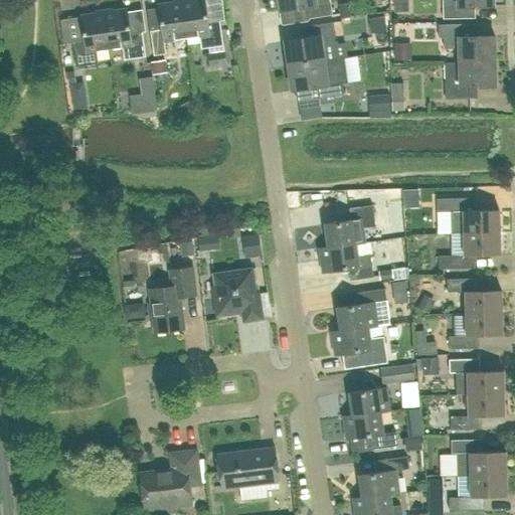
[(164,42),(186,38),(181,0),(178,0),(173,1),(173,3),(158,5),(162,29),(150,31),(154,56),(166,54),(164,42)]
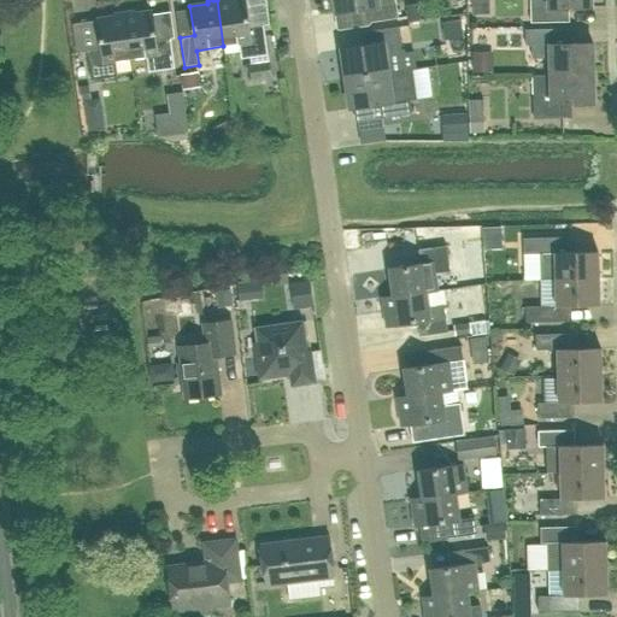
[(217,0),(223,46),(239,45),(241,59),(268,56),(263,25),(248,28),(245,0),(228,0),(227,0),(217,0)]
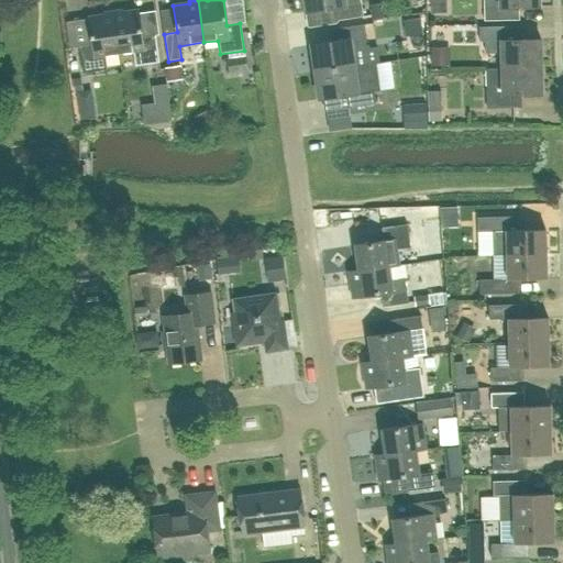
[(360,0),(304,0),(306,12),(334,9),(335,21),(363,17),(360,0)]
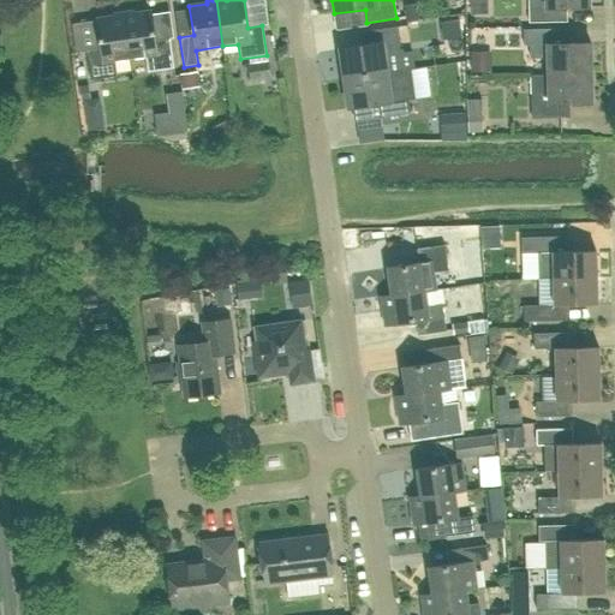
[(559,9),(589,7),(589,0),(529,0),(530,23),(559,22),(559,9)]
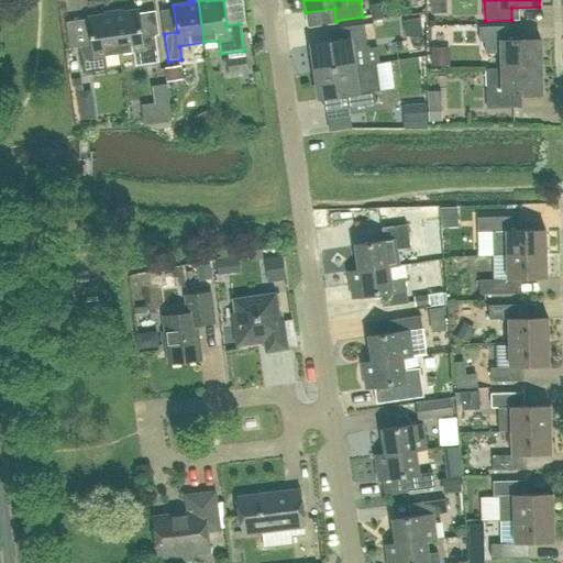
[(379,6),(371,8),(372,19),(381,18),(379,6)]
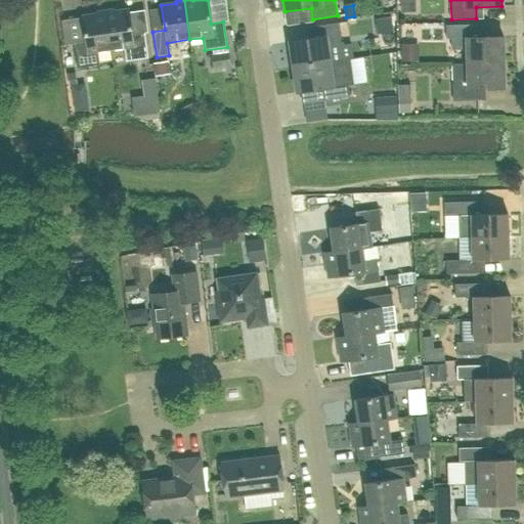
[(105,10),(111,50),(125,48),(126,61),(148,58),(144,33),(132,35),(129,9),(114,11),(114,9),(105,10)]
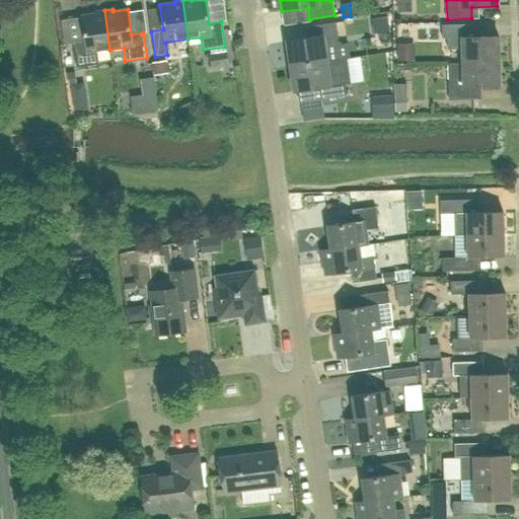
[(96,52),(109,50),(104,10),(96,12),(96,13),(81,15),(85,41),(73,43),(76,68),(98,65),(96,52)]
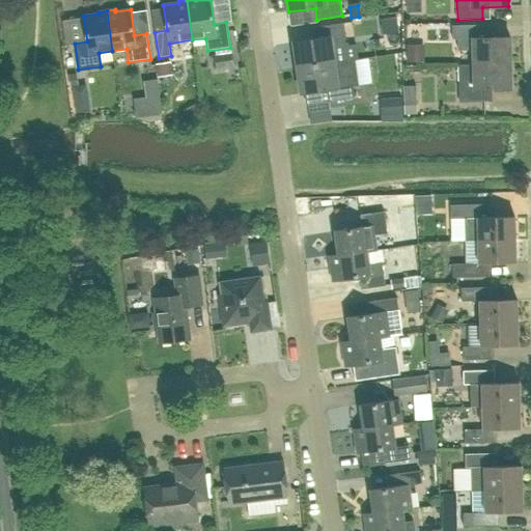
[(396,17),(380,20),(382,35),(398,32),(396,17)]
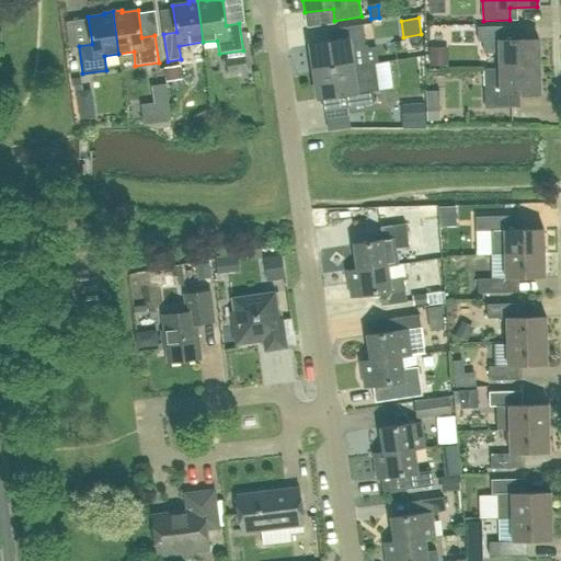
[(338,41),(310,45),(313,72),(353,67),(351,52),(366,49),(363,25),(335,29),(338,41)]
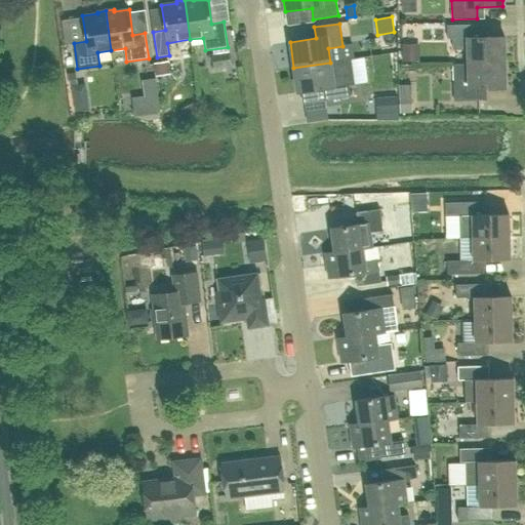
[(468,64),(505,63),(503,37),(478,38),(478,25),(447,26),(447,39),(452,39),(452,50),(468,49),(468,64)]
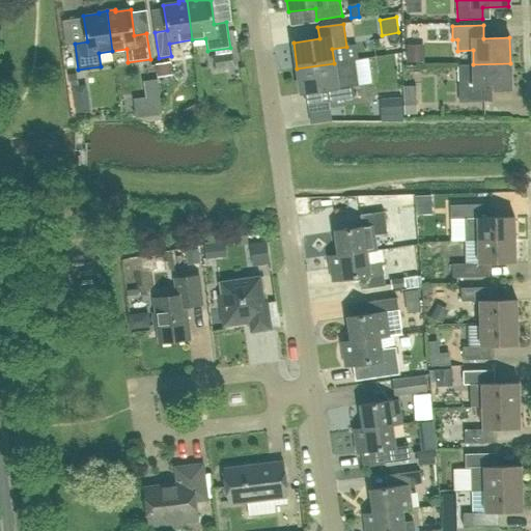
[(408,50),(408,61),(423,61),(423,50),(408,50)]
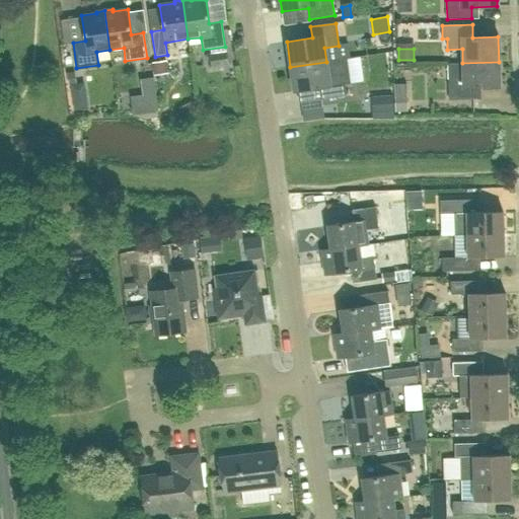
[(210,55),(212,67),(227,65),(226,53),(210,55)]
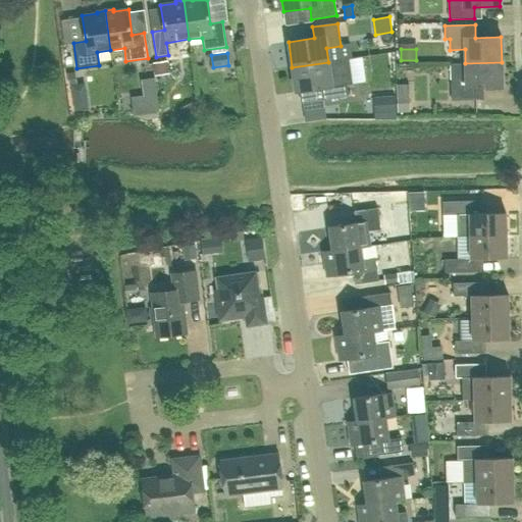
[(349,59),(328,62),(292,67),(296,93),(321,89),(323,100),(348,97),(347,85),(353,84),(349,59)]
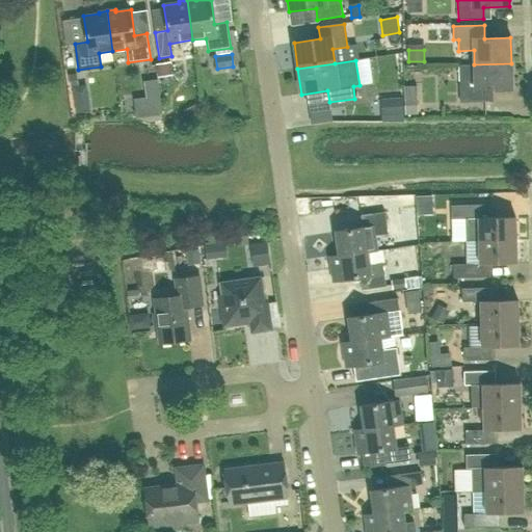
[(485,90),(512,89),(511,63),(474,64),(459,65),(460,103),(486,102),(485,90)]
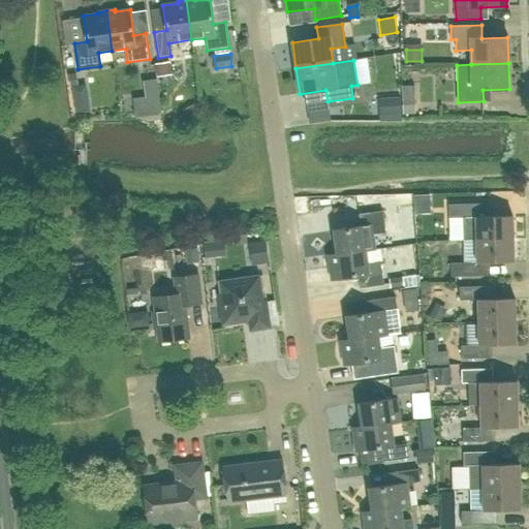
[(158,76),(170,74),(168,64),(156,66),(158,76)]
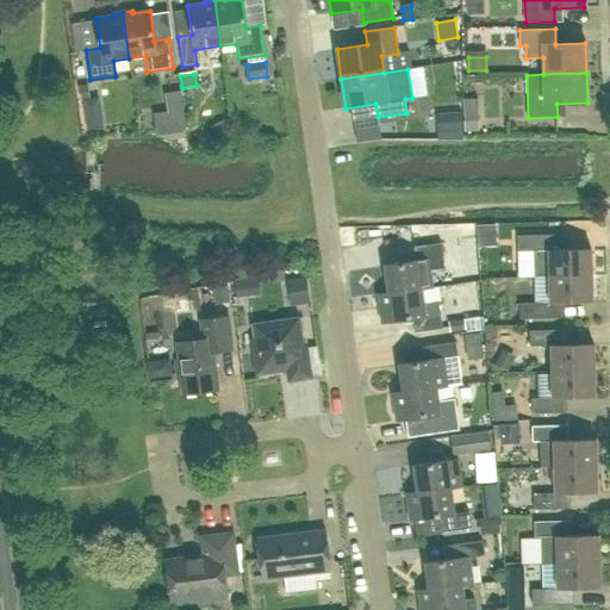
[(89,83),(80,85),(81,99),(91,98),(89,83)]
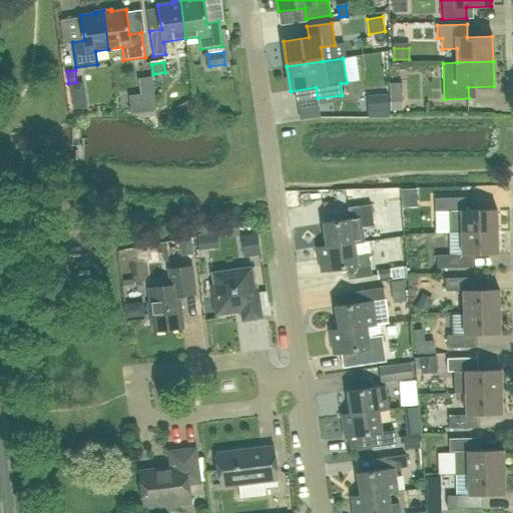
[(152,78),(140,79),(142,95),(145,111),(156,109),(152,78)]
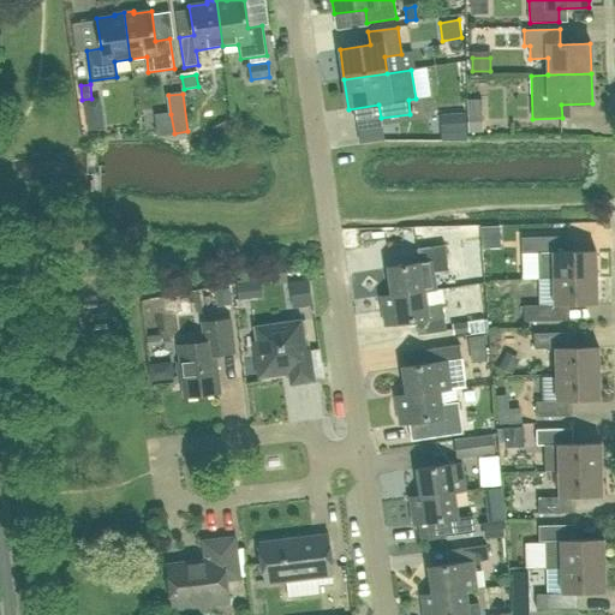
[(447,117),(447,135),(465,133),(464,117),(447,117)]
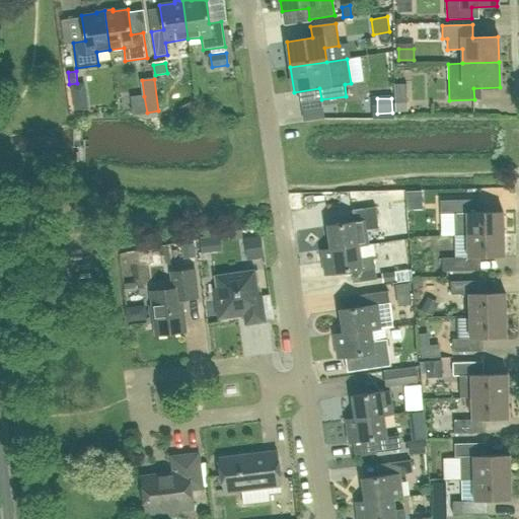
[(406,98),(394,99),(395,110),(406,110),(406,98)]
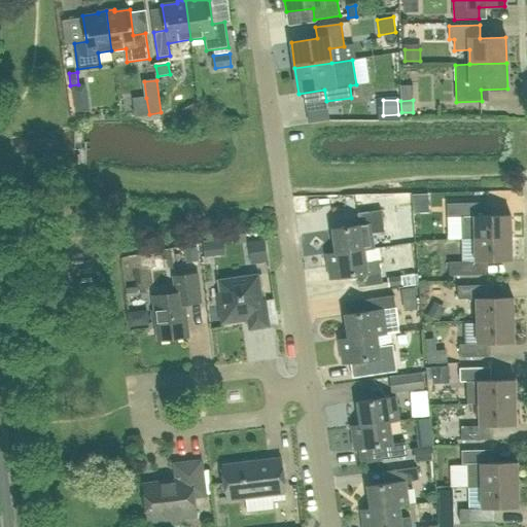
[(196,109),(184,114),(189,124),(200,117),(196,109)]
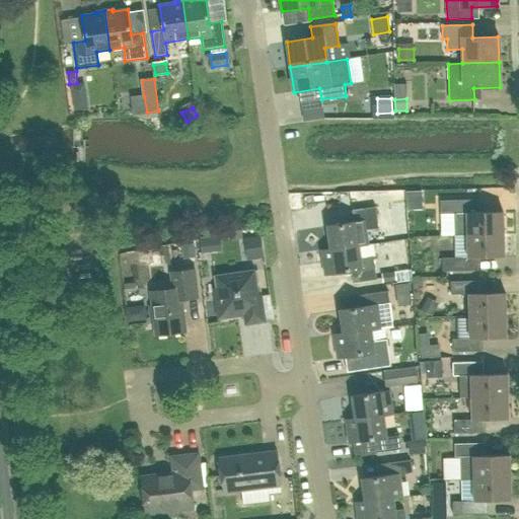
[(404,201),(414,201),(413,192),(403,193),(404,201)]
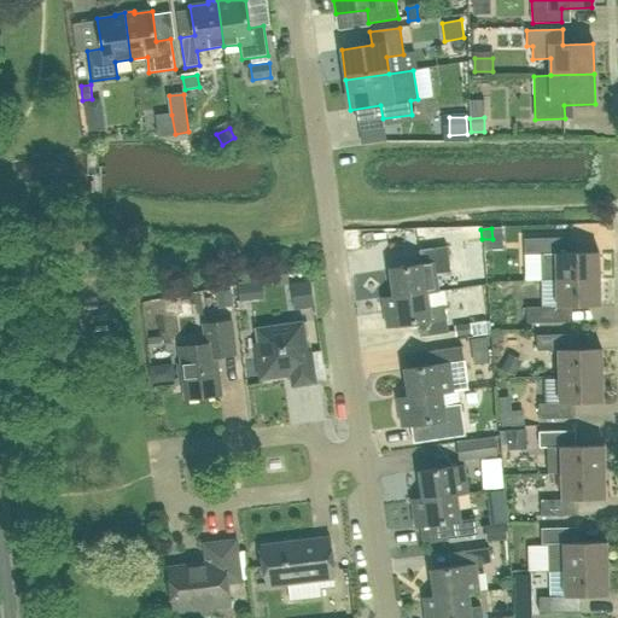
[(462,234),(465,254),(482,252),(479,233),(462,234)]
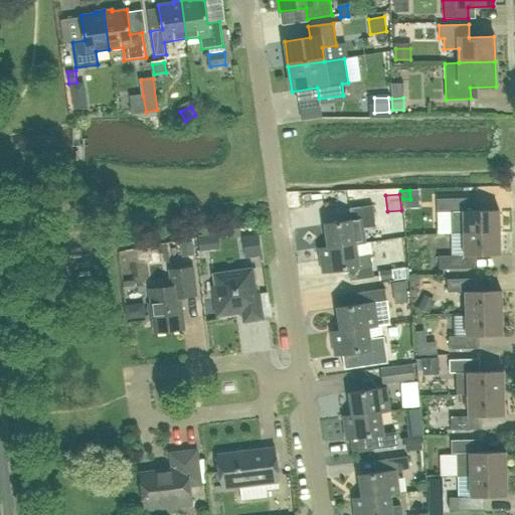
[(452,233),(464,233),(499,232),(499,210),(476,210),(475,198),(437,199),(437,212),(452,212),(452,233)]
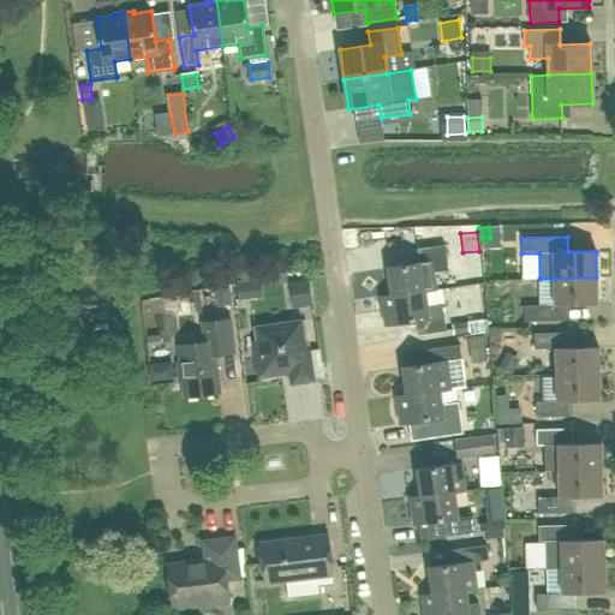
[(425,291),(425,292),(436,291),(434,273),(448,270),(445,245),(417,249),(418,263),(387,268),(392,296),(425,291)]
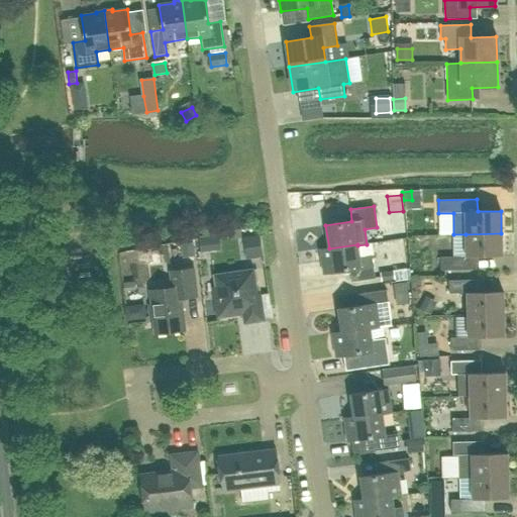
[(501,233),(466,234),(453,234),(454,256),(439,257),(440,271),(479,270),(479,256),(502,255),(501,233)]
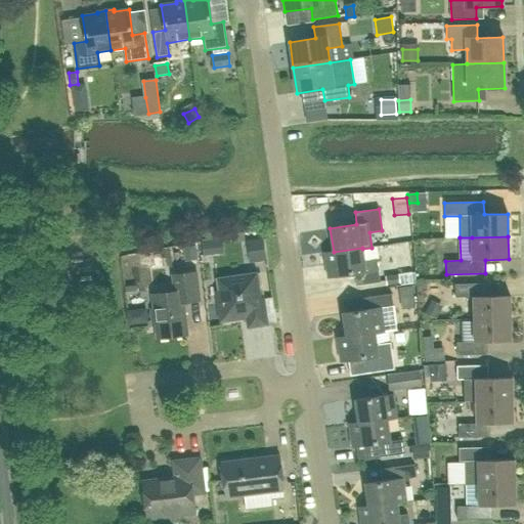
[(263,238),(251,241),(254,261),(266,259),(263,238)]
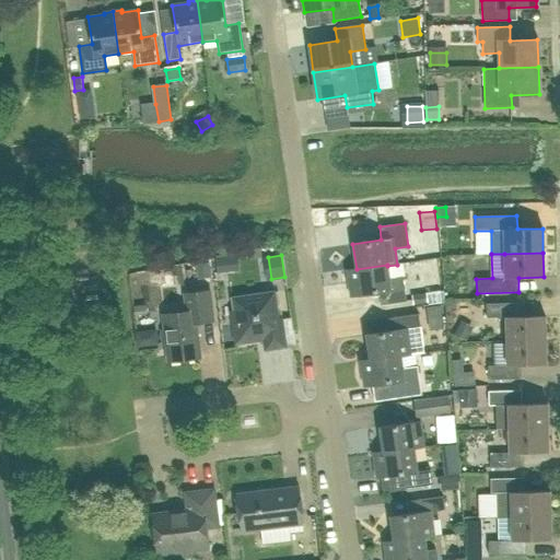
[(209,265),(196,266),(197,275),(209,273),(209,265)]
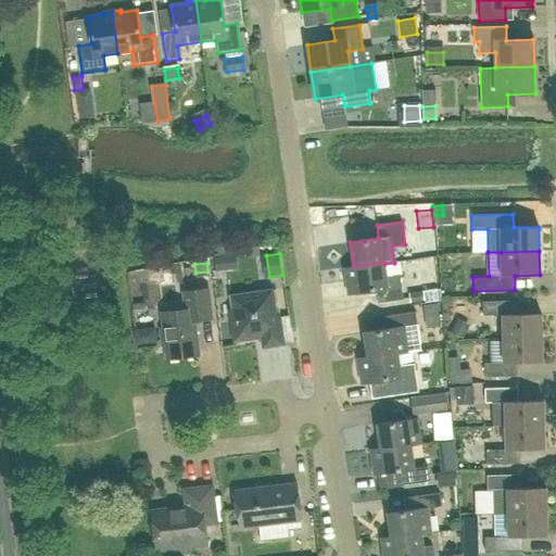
[(384,263),(354,267),(344,268),(348,294),(376,291),(378,303),(403,300),(400,275),(387,276),(384,264),(384,263)]
